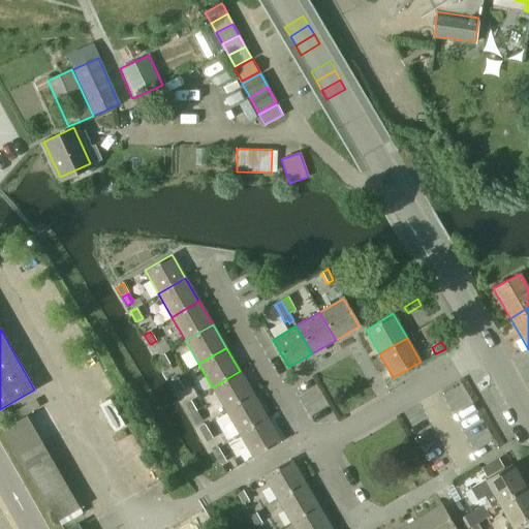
[(157,359),(163,367),(169,364),(163,354),(161,355),(157,359)]
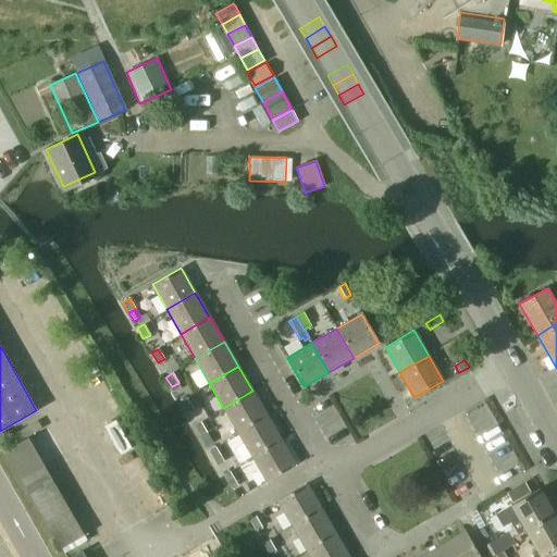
[(223,408),(237,432),(267,416),(252,391),(223,408)]
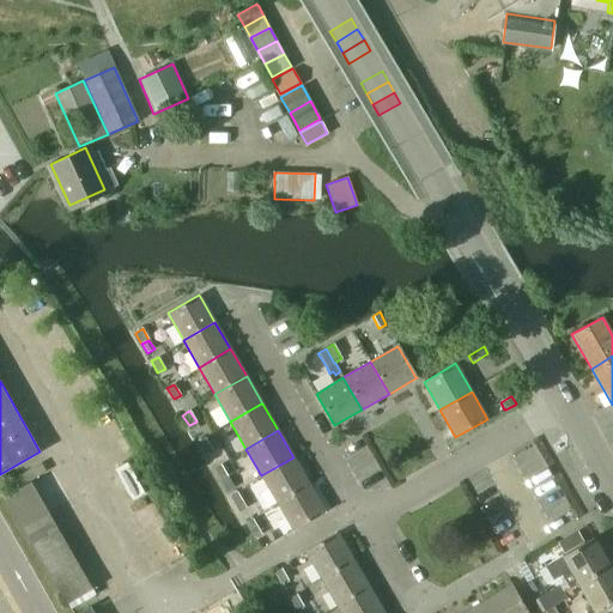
[(199,443),(205,454),(213,449),(206,438),(199,443)]
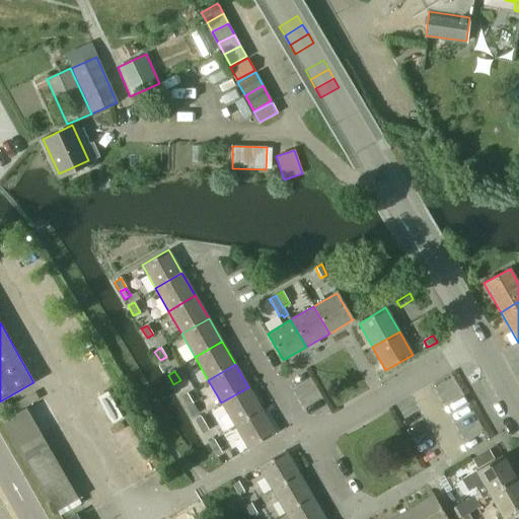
[(221,402),(235,426),(262,411),(248,387),(221,402)]
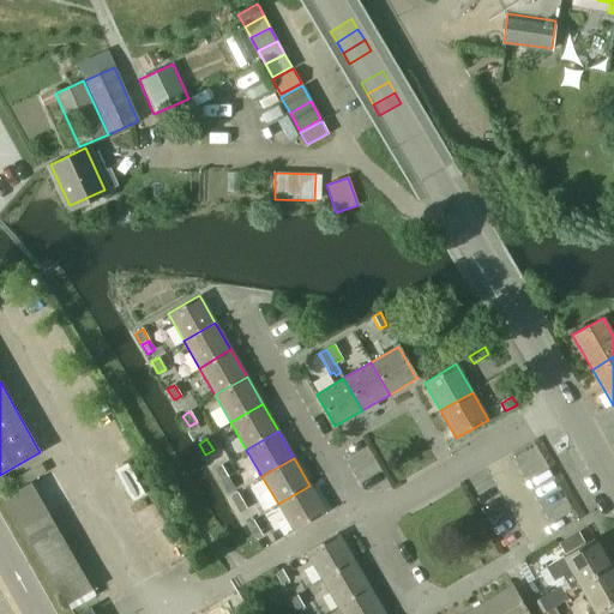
[(214,470),(221,481),(224,479),(228,477),(221,465),(218,468),(214,470)]
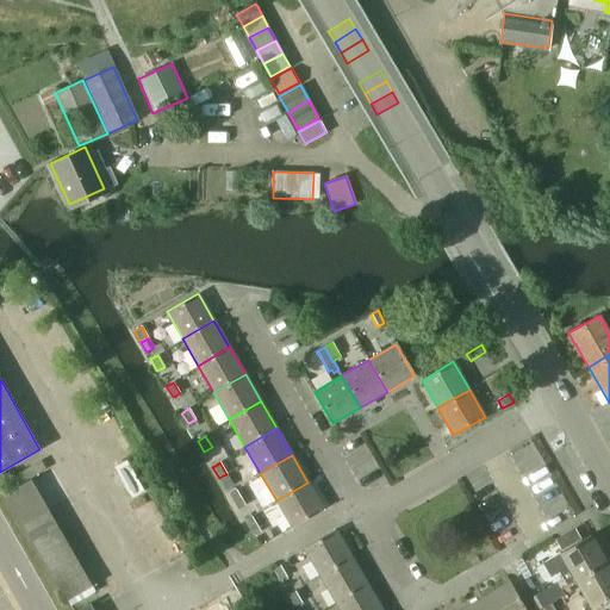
[(223,475),(219,478),(226,490),(230,487),(234,485),(226,474),(223,475)]
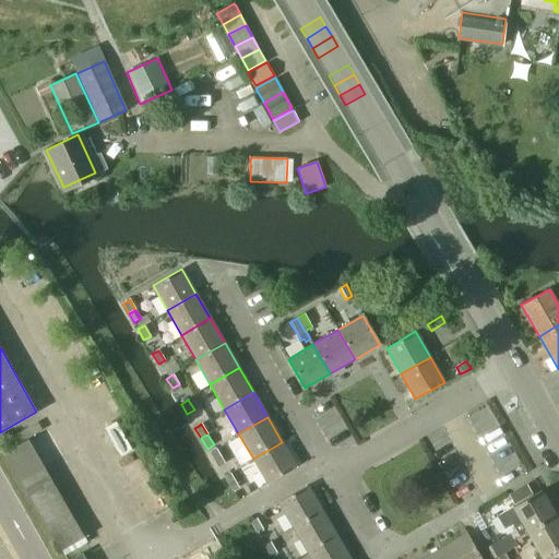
[(83,536),(27,439),(6,452),(60,549),(83,536)]
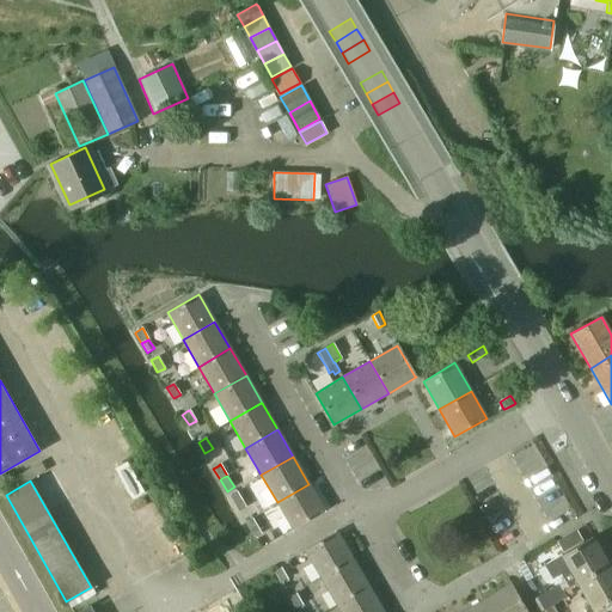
[(308,484),(277,502),(293,530),(324,510),(308,484)]
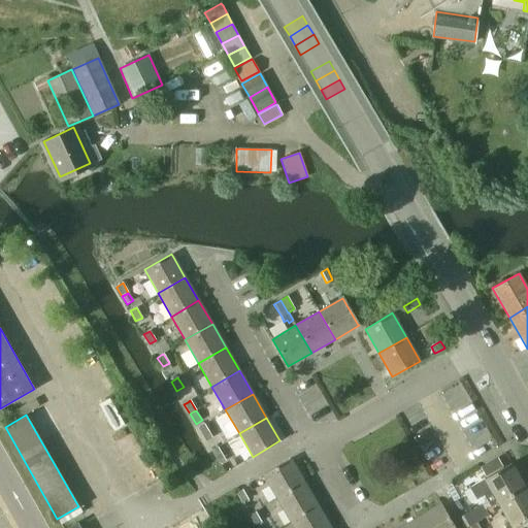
[(198,428),(205,441),(208,439),(211,437),(204,424),(201,426),(198,428)]
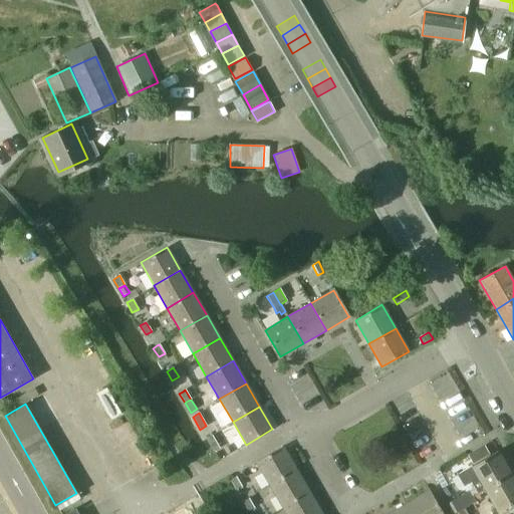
[(206,439),(213,452),(219,448),(212,436),(206,439)]
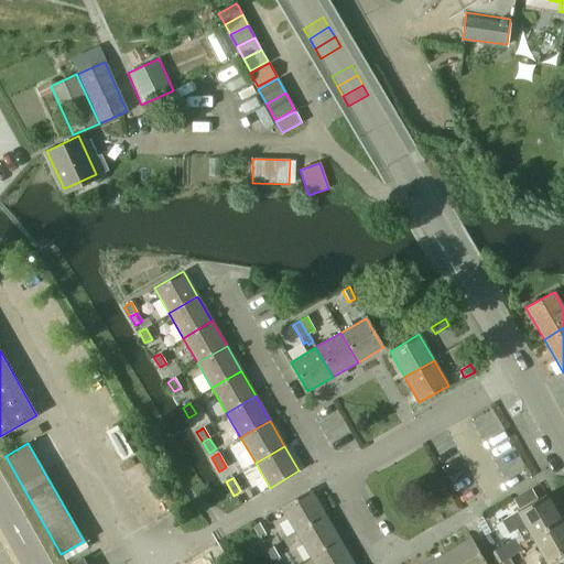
[(514,498),(512,500),(518,510),(542,496),(535,486),(516,498),(514,498)]
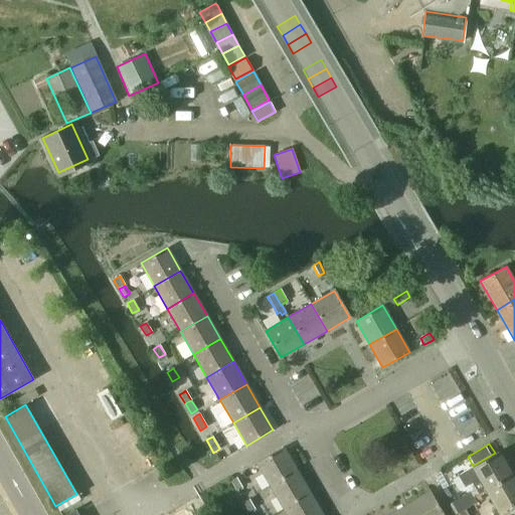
[(256,464),(270,486),(296,470),(284,448),(283,447),(255,463),(256,464)]
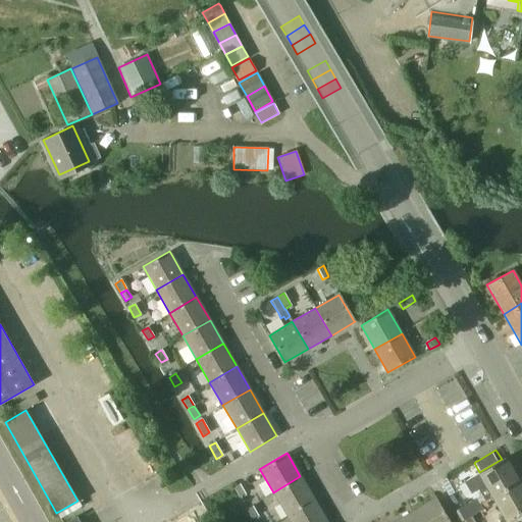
[(478,489),(484,501),(485,501),(518,481),(505,458),(478,474),(464,482),(471,493),(478,489)]
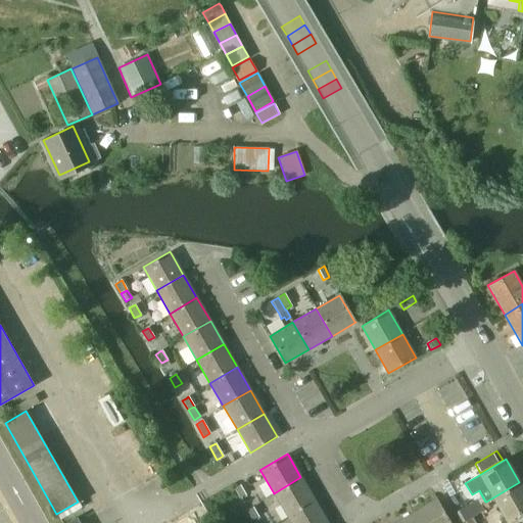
[(274,493),(287,516),(315,501),(300,477),(274,493)]
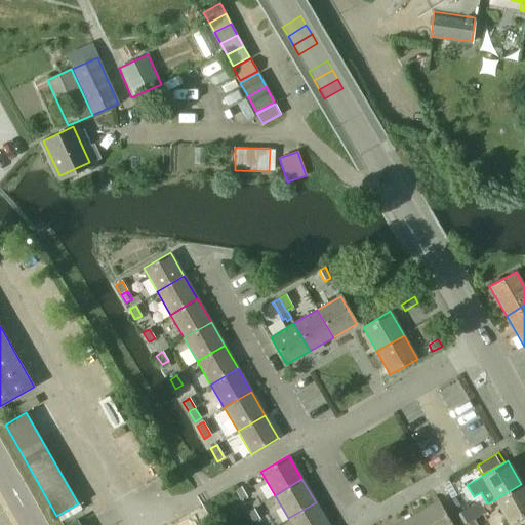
[(487,503),(482,507),(485,513),(491,510),(489,507),(496,502),(509,523),(524,513),(524,491),(521,484),(488,503),(487,503)]
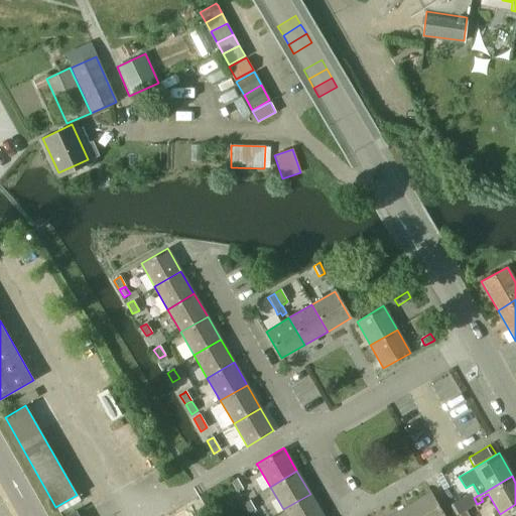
[(231,483),(236,492),(242,488),(237,479),(231,483)]
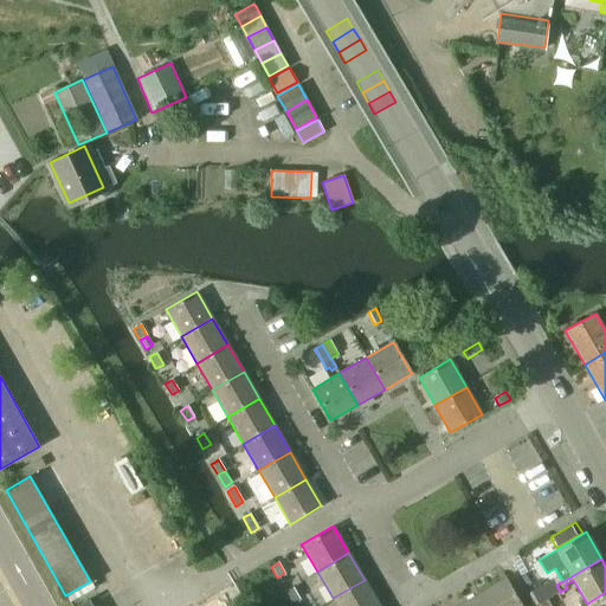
[(521,605),(505,579),(478,594),(485,605),(521,605)]
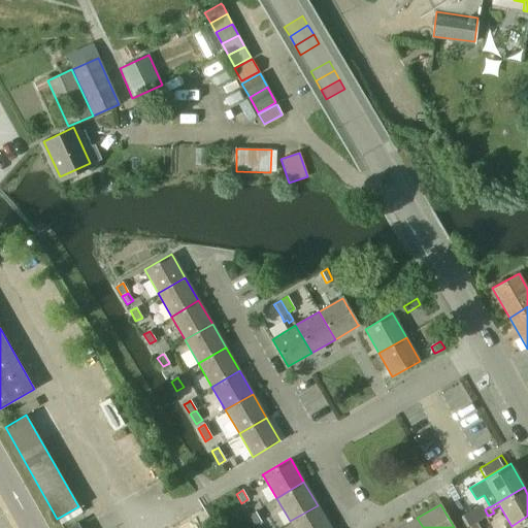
[(462,516),(466,521),(475,516),(485,509),(482,504),(472,509),(462,516)]
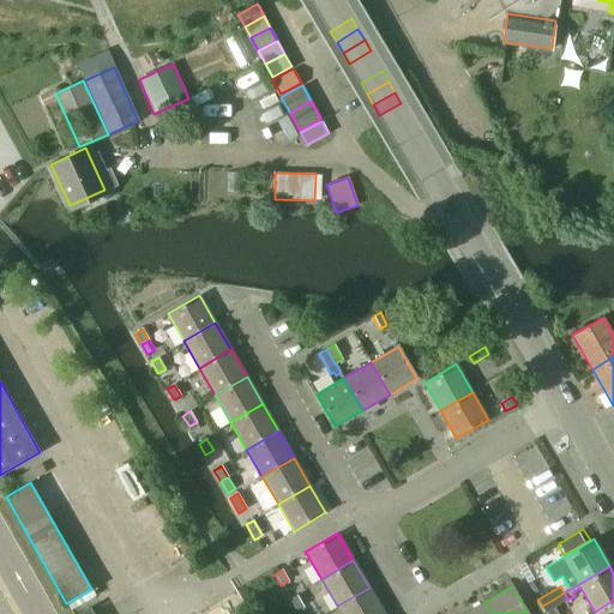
[(337,606),(342,613),(384,613),(369,588),(337,606)]
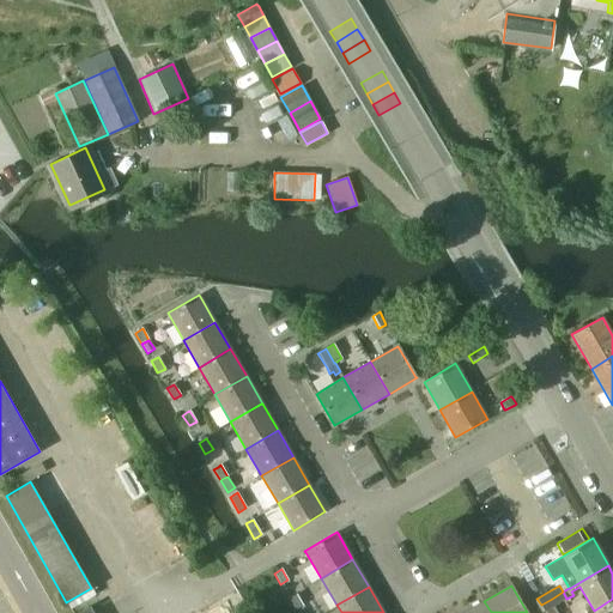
[(552,599),(541,605),(545,612),(557,612),(553,606),(566,599),(563,592),(552,599)]
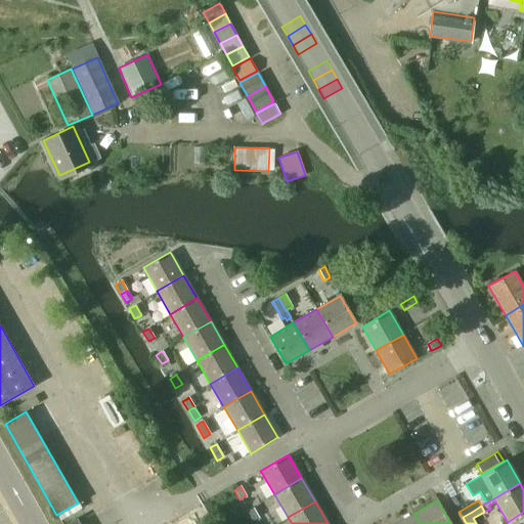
[(247,512),(253,521),(258,517),(253,508),(247,512)]
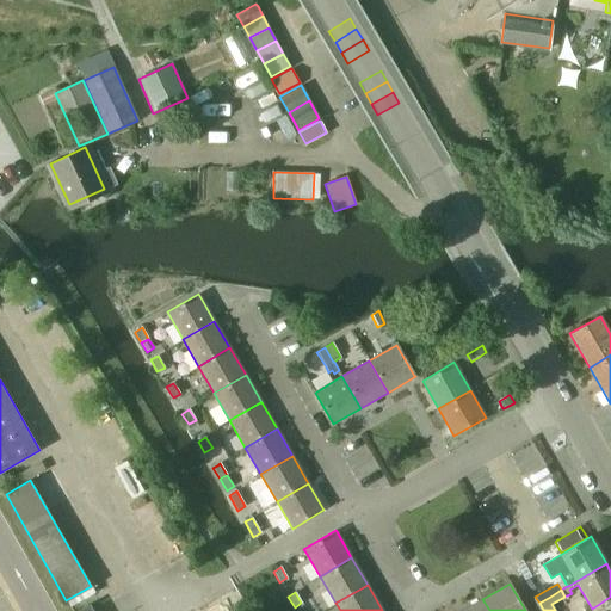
[(489,610),(482,599),(462,610),(489,610)]
